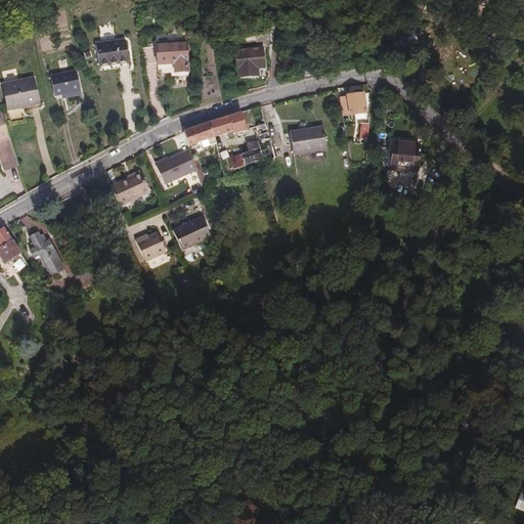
[(489,16),(485,28),(500,34),(505,23),(489,16)]
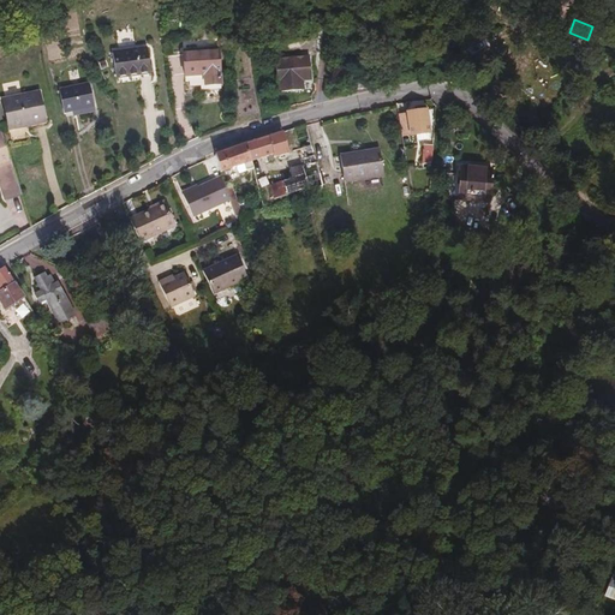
[(280,45),(276,78),(290,79),(292,66),(304,67),(306,47),(280,45)]
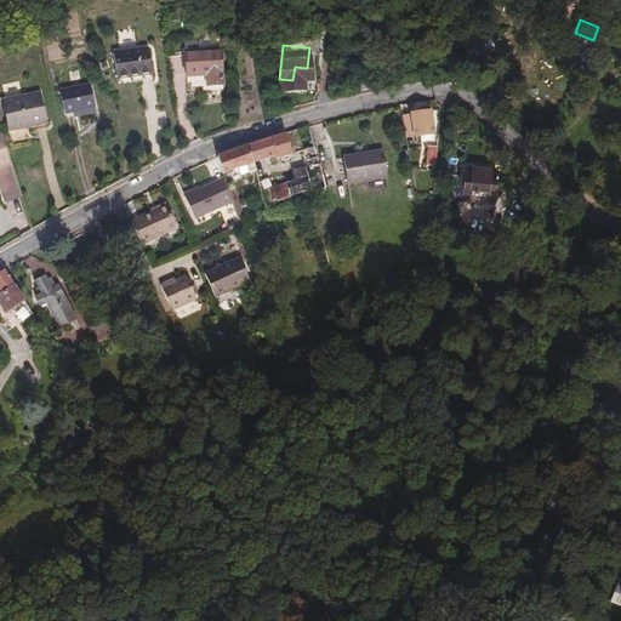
[(114,53),(118,79),(153,74),(149,49),(114,53)]
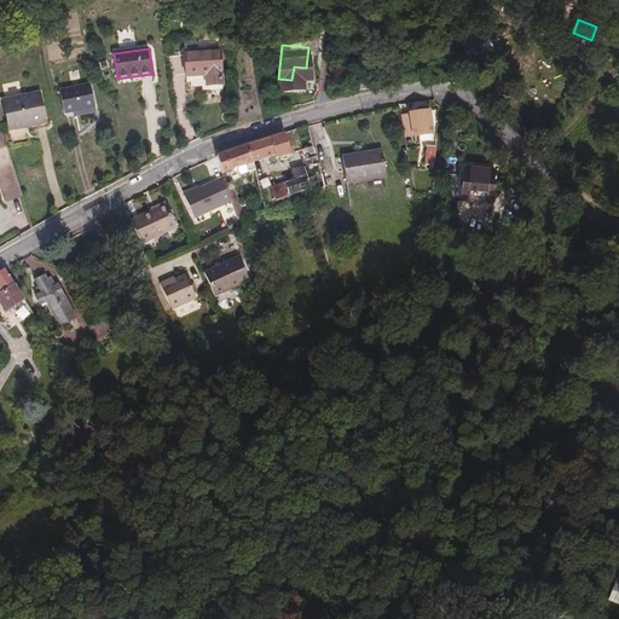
[(220,50),(186,52),(187,76),(208,75),(209,86),(223,85),(220,50)]
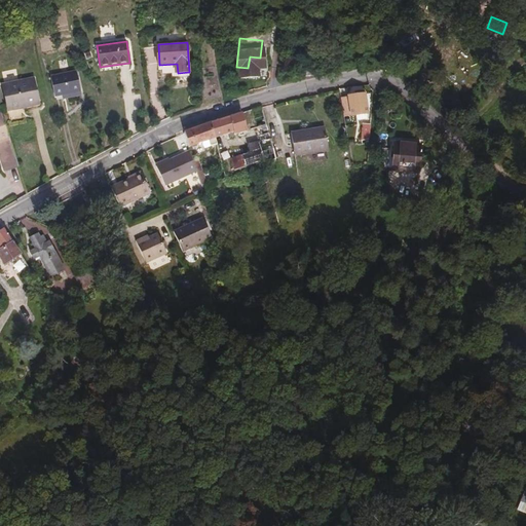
[(306,78),(313,76),(316,76),(313,65),(304,68),(306,78)]
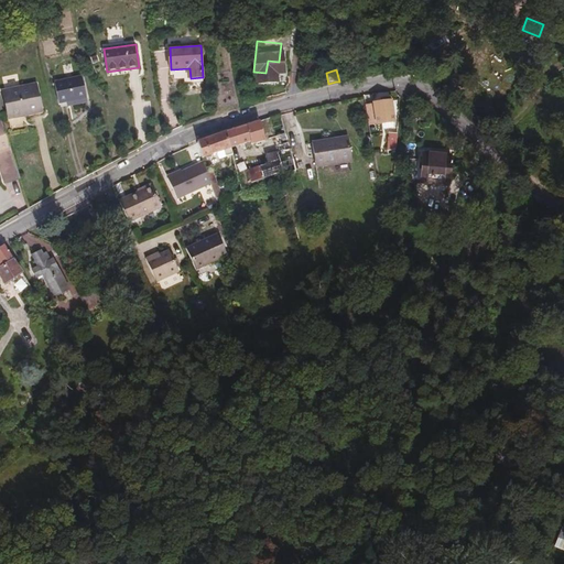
[(83,77),(54,83),(58,104),(67,101),(87,97),(83,77)]
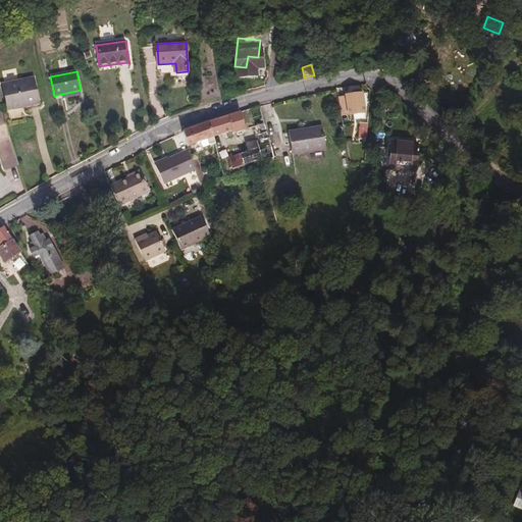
[(2,84),(8,111),(40,104),(35,76),(2,84)]
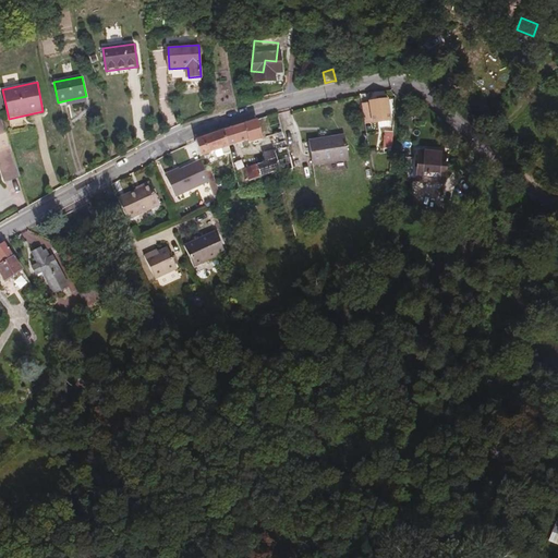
[(86,96),(67,100),(68,106),(87,101),(86,96)]
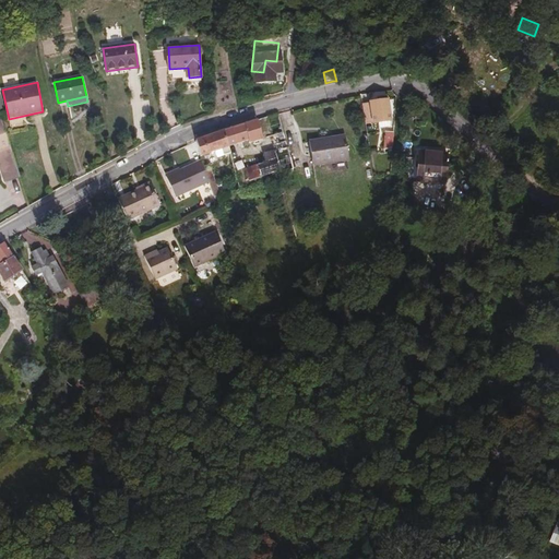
[(389,100),(372,103),(375,123),(379,123),(380,128),(390,127),(390,121),(391,121),(389,100)]
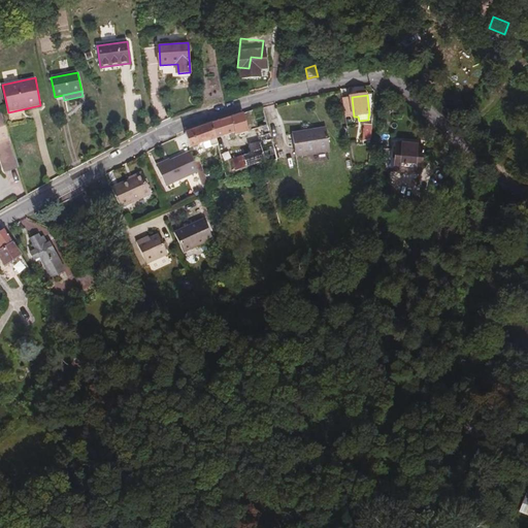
[(263,107),(251,111),(256,129),(264,127),(265,132),(269,131),(263,107)]
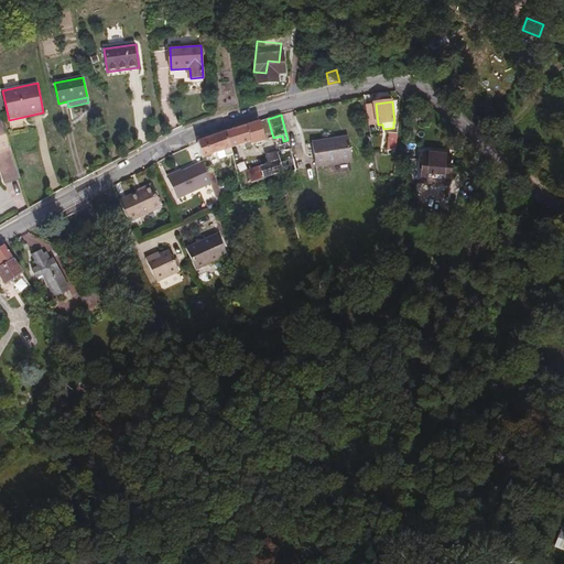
[(268,119),(259,122),(264,141),(273,138),(268,119)]
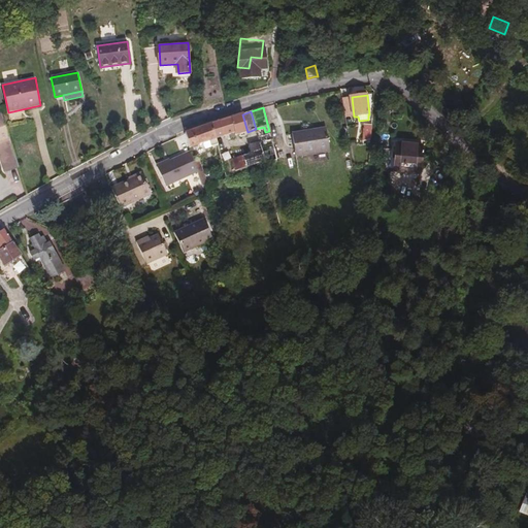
[(0,142),(10,138),(2,113),(0,114),(0,142)]
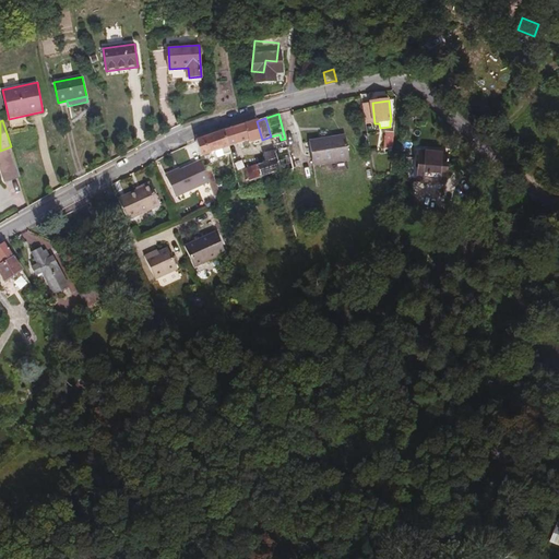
[(262,140),(257,121),(225,131),(229,146),(248,140),(250,143),(262,140)]
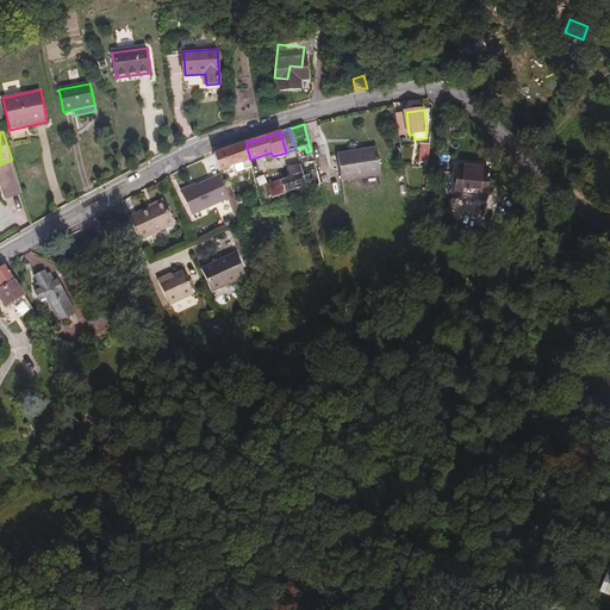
[(251,167),(250,160),(246,143),(215,153),(216,157),(221,170),(243,163),(244,169),(251,167)]
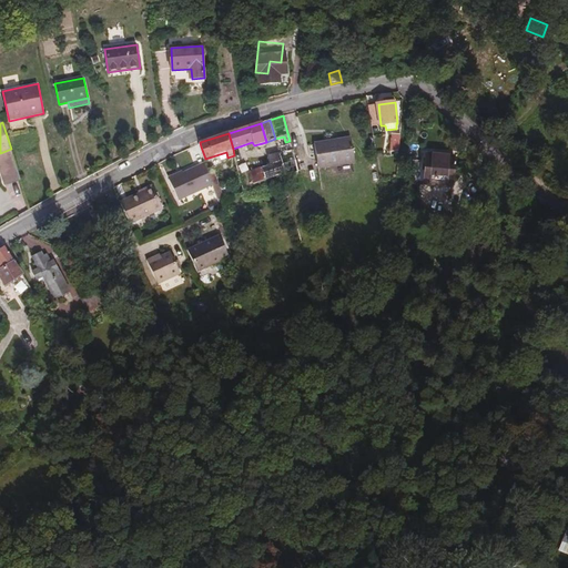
[(398,151),(399,134),(391,134),(391,152),(398,151)]
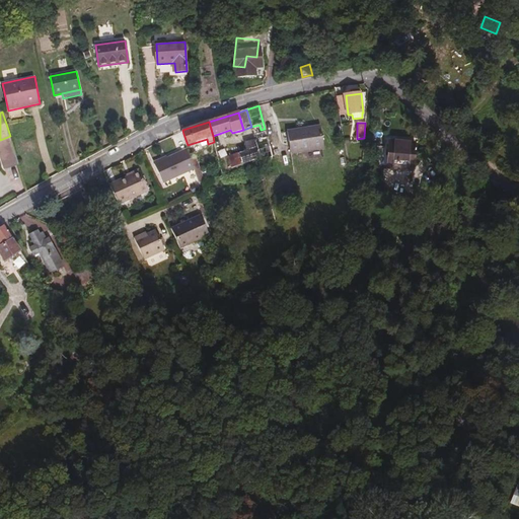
[(291,154),(324,148),(320,127),(287,132),(291,154)]
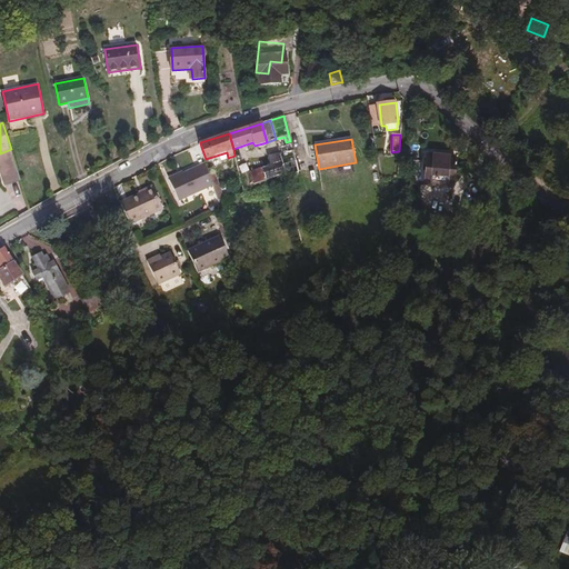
[(299,172),(290,143),(286,146),(288,151),(269,157),(272,166),(250,172),(255,185),(285,175),(286,178),(297,173),(299,173),(299,172)]
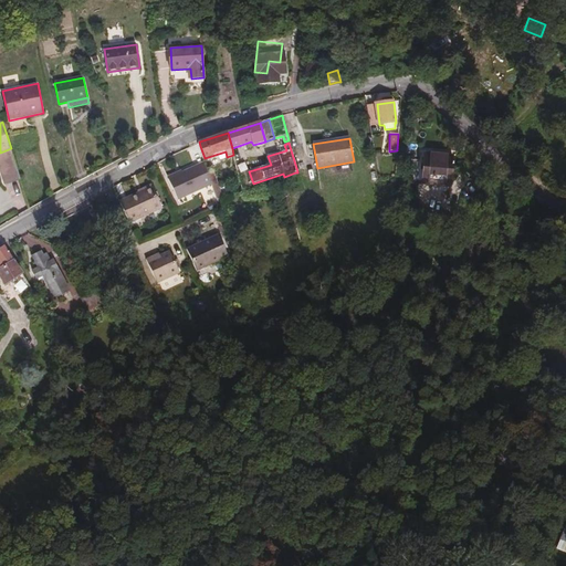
[(11,148),(0,153),(10,184),(21,179),(11,148)]
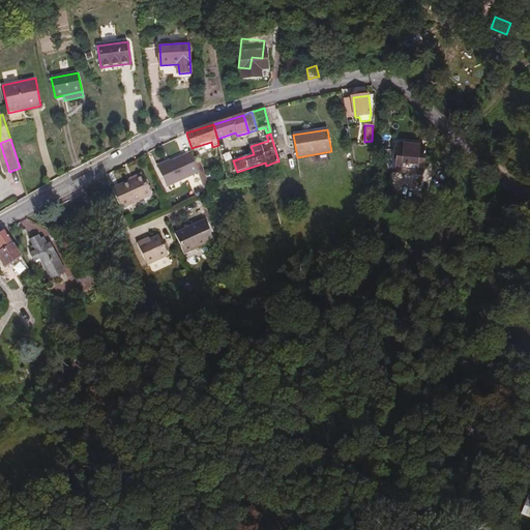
[(421,175),(423,146),(398,144),(395,173),(421,175)]
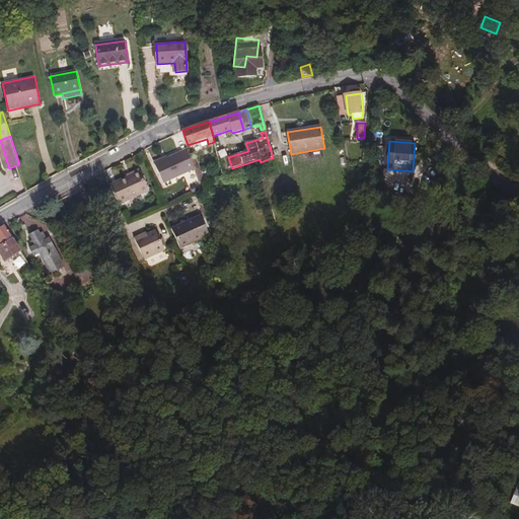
[(163,182),(189,171),(180,153),(155,164),(163,182)]
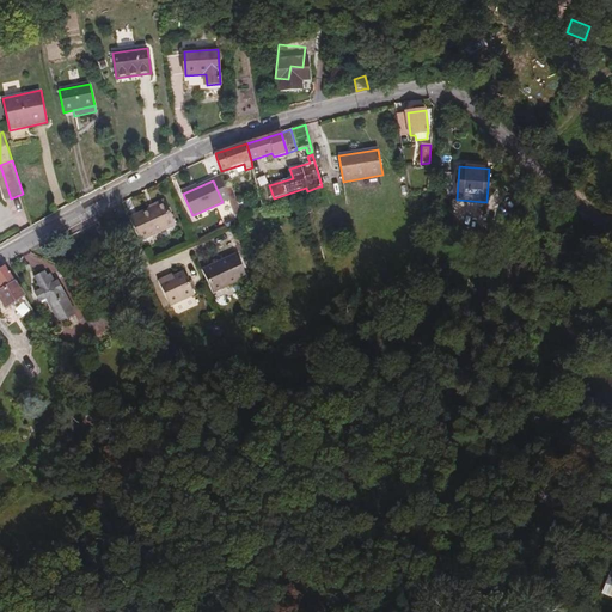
[(242,214),(230,181),(224,182),(234,215),(242,214)]
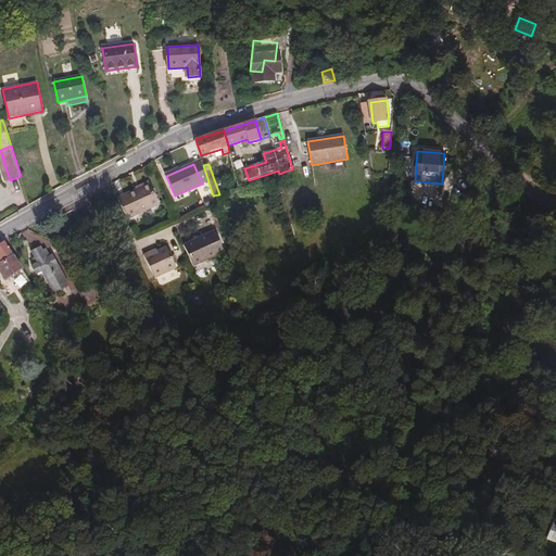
[(293,179),(290,169),(279,174),(281,182),(293,179)]
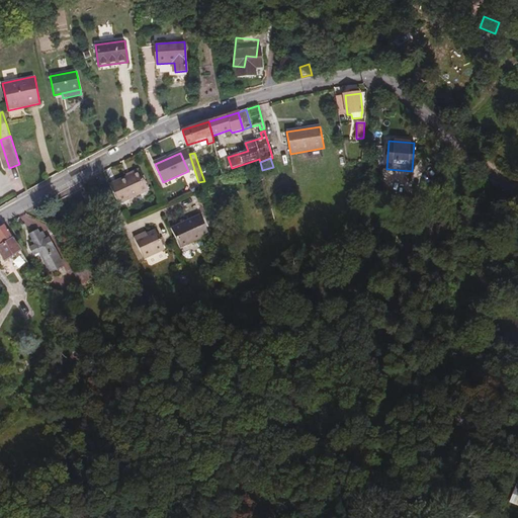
[(140,171),(110,184),(118,204),(149,190),(140,171)]
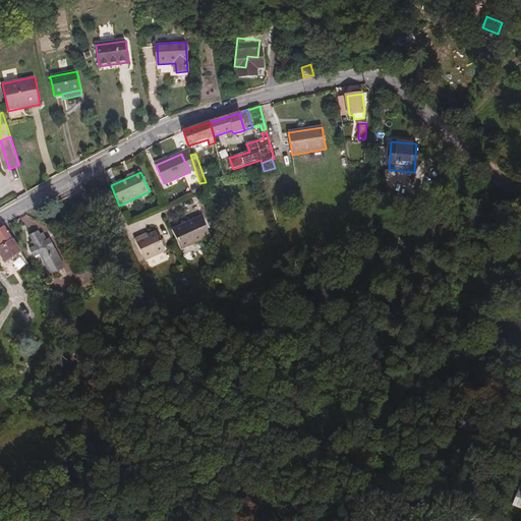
[(190,227),(204,221),(203,218),(189,224),(190,227)]
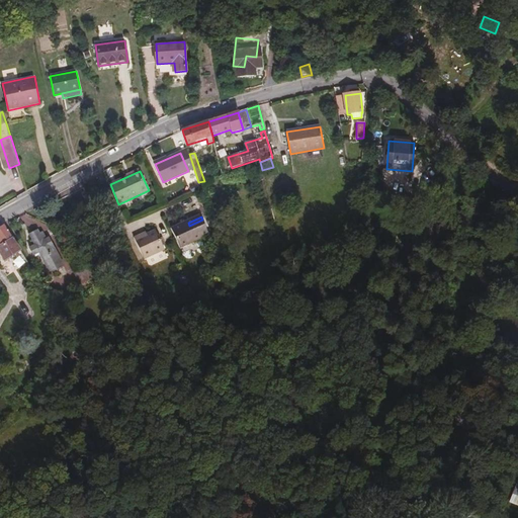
[(210,237),(202,220),(189,226),(188,223),(172,230),(181,250),(210,237)]
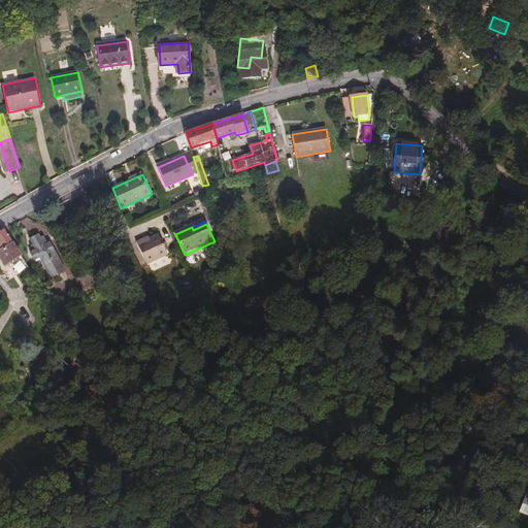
[(4,230),(0,232),(0,259),(4,266),(21,256),(4,230)]
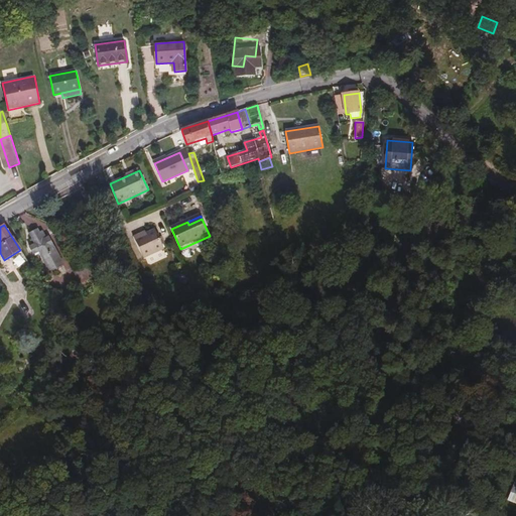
[(39,252),(49,272),(63,265),(49,237),(46,239),(42,231),(39,233),(37,230),(30,234),(35,244),(29,247),(33,255),(39,252)]
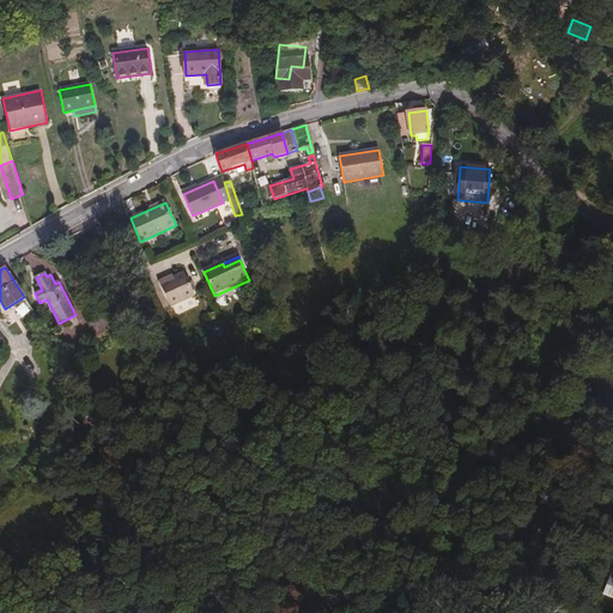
[(159,283),(170,308),(195,297),(184,274),(169,280),(168,278),(159,283)]
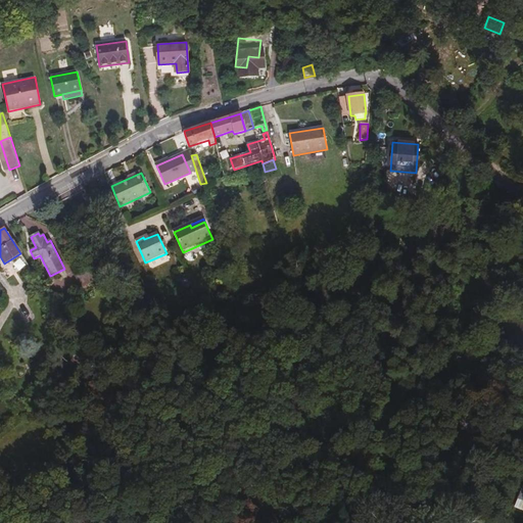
[(8,269),(24,258),(20,253),(4,264),(8,269)]
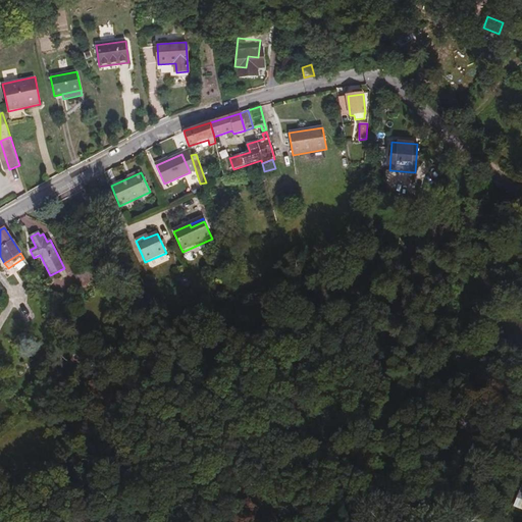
[(95,279),(88,267),(75,273),(74,274),(82,286),(95,279)]
